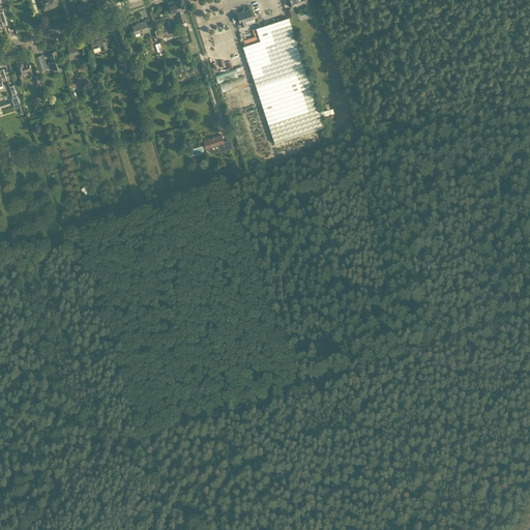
[(57,5),(55,0),(45,0),(41,1),(43,9),(45,9),(45,8),(53,6),(57,5)]
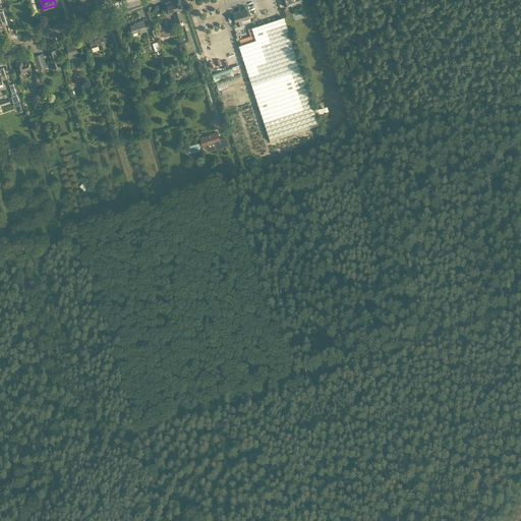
[(81,0),(77,2),(78,3),(76,4),(78,12),(88,9),(83,0),(81,0)]
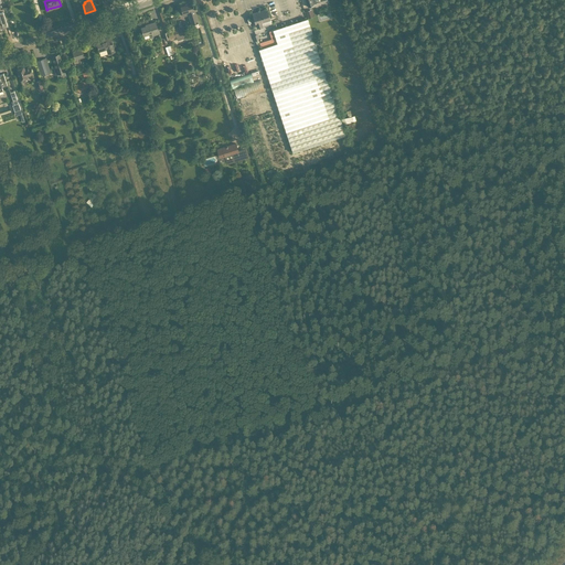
[(180,4),(183,13),(188,11),(188,13),(192,11),(191,10),(194,9),(192,1),(180,4)]
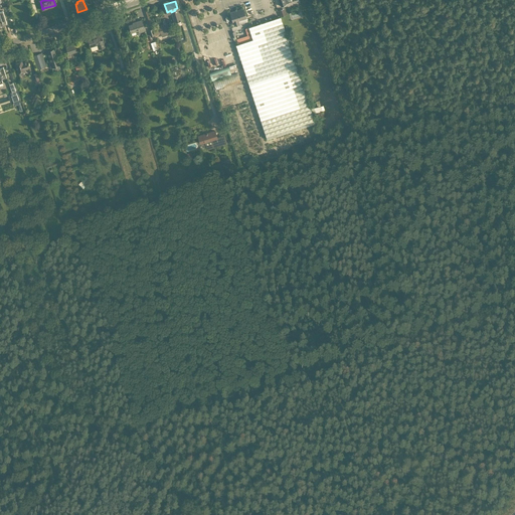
[(171,12),(174,22),(175,22),(176,26),(182,24),(180,20),(177,8),(174,9),(175,10),(171,12)]
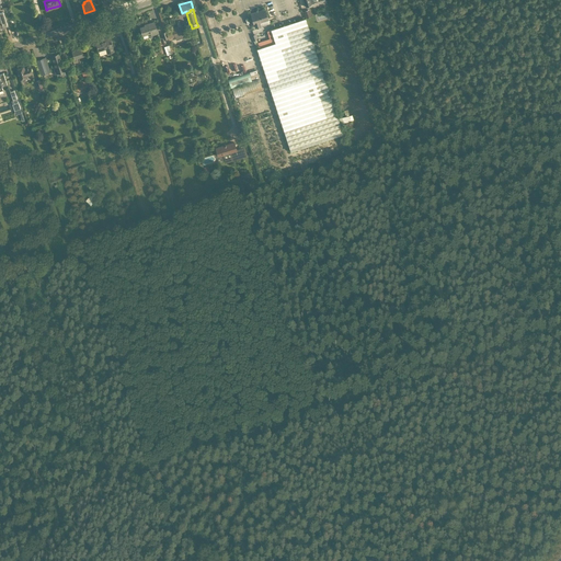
[(251,13),(255,27),(268,23),(265,10),(255,13),(255,12),(251,13)]
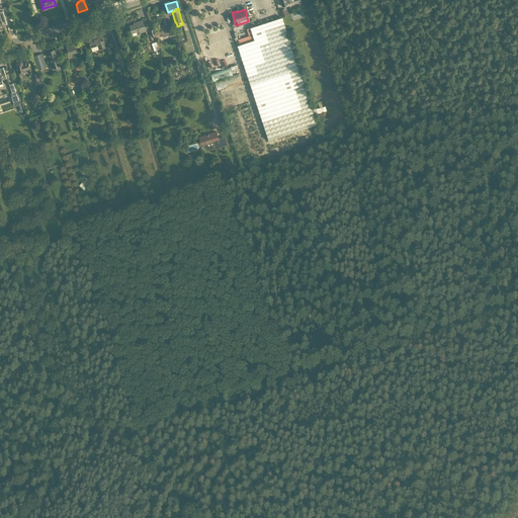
[(239,45),(238,45),(268,139),(317,123),(306,91),(282,17),(262,23),(247,28),(249,33),(249,35),(238,39),(239,45)]
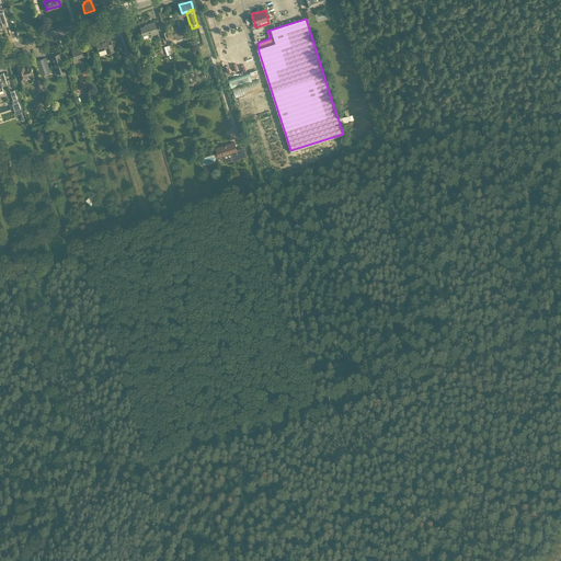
[(140,27),(142,35),(150,33),(151,36),(158,33),(155,21),(147,24),(148,25),(140,27)]
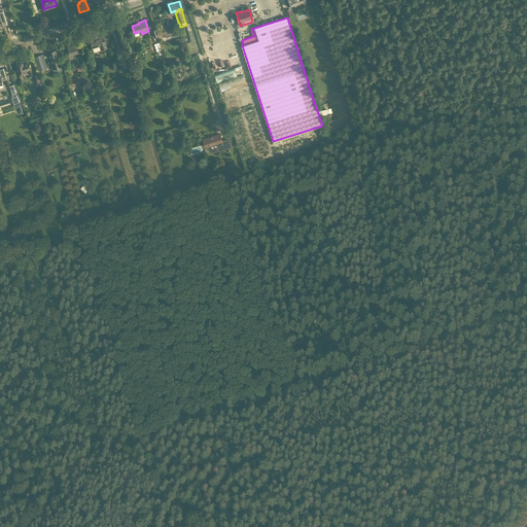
[(162,28),(156,30),(159,36),(165,34),(173,31),(171,25),(162,28)]
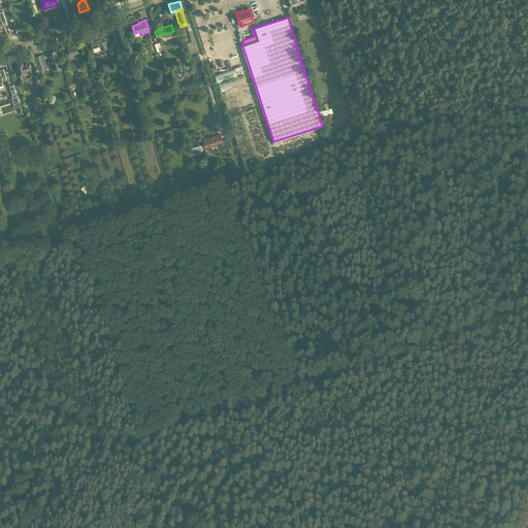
[(100,45),(101,50),(101,51),(108,47),(103,34),(96,36),(96,37),(90,39),(93,48),(100,45)]
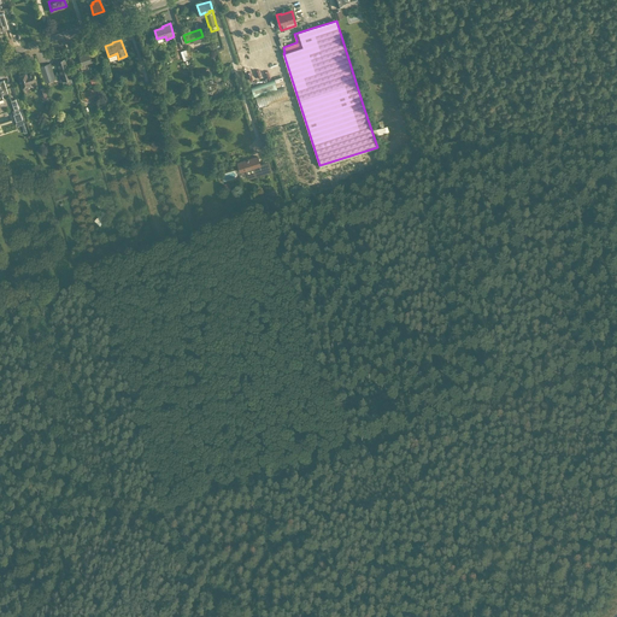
[(80,56),(82,65),(81,65),(82,70),(89,69),(87,63),(92,60),(89,52),(80,56)]
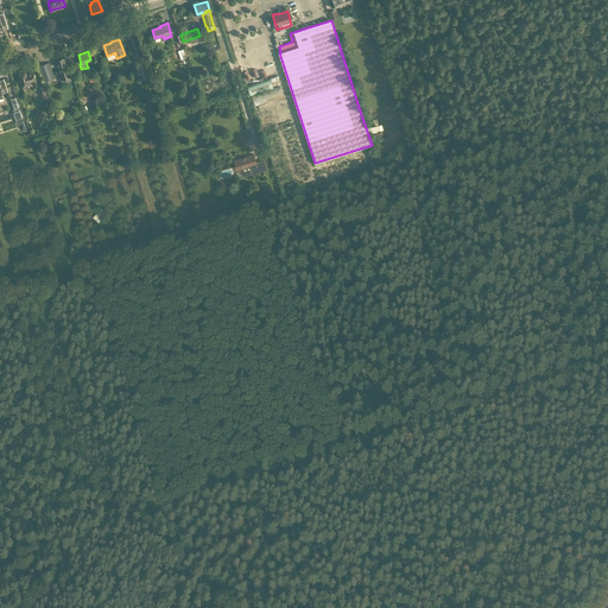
[(56,59),(59,70),(59,71),(58,73),(61,81),(70,77),(63,57),(56,59)]
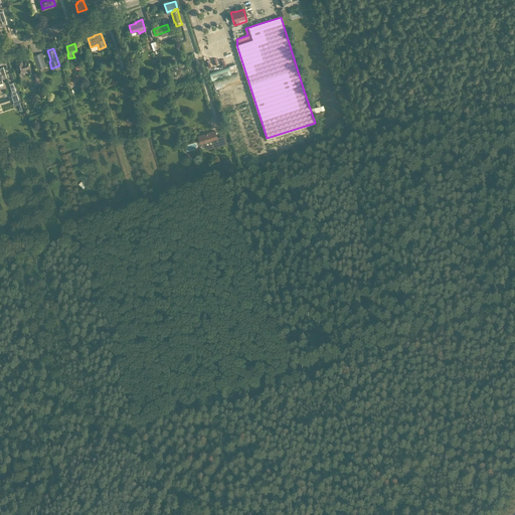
[(32,55),(37,69),(46,66),(41,52),(32,55)]
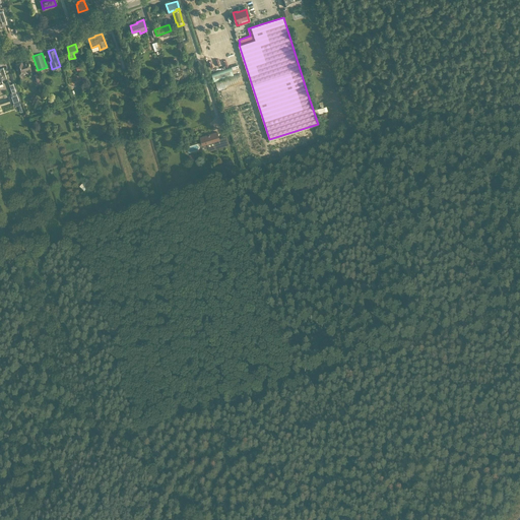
[(15,63),(18,73),(25,71),(24,70),(30,68),(28,61),(22,63),(22,61),(15,63)]
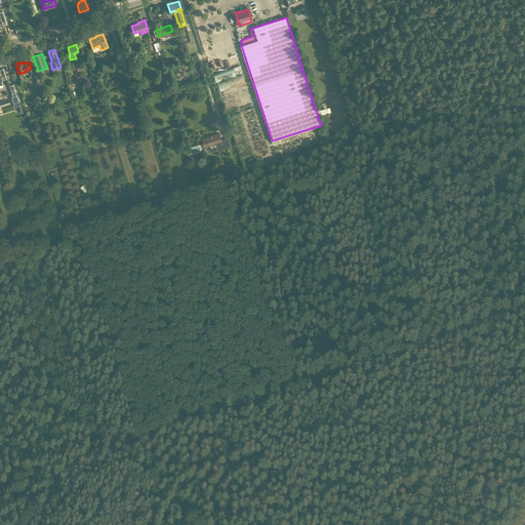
[(216,82),(236,76),(233,68),(213,74),(216,82)]
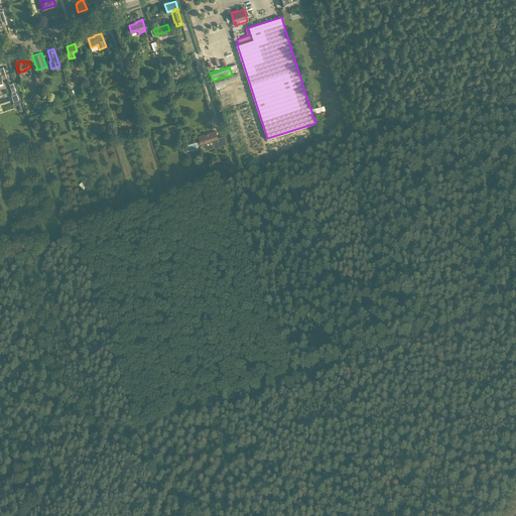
[(121,71),(124,82),(129,80),(126,69),(121,71)]
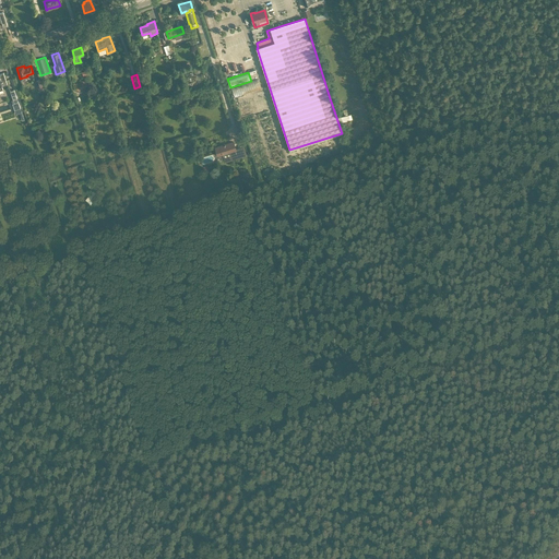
[(232,87),(235,97),(261,88),(258,79),(232,87)]
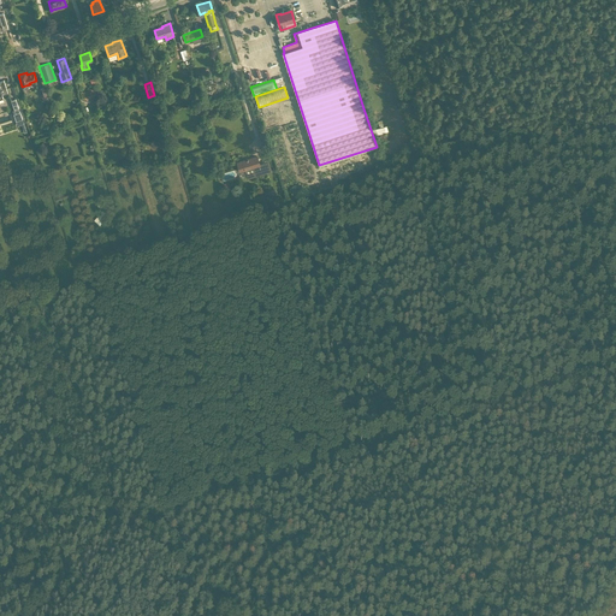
[(94,89),(81,93),(83,100),(87,99),(96,96),(94,89)]
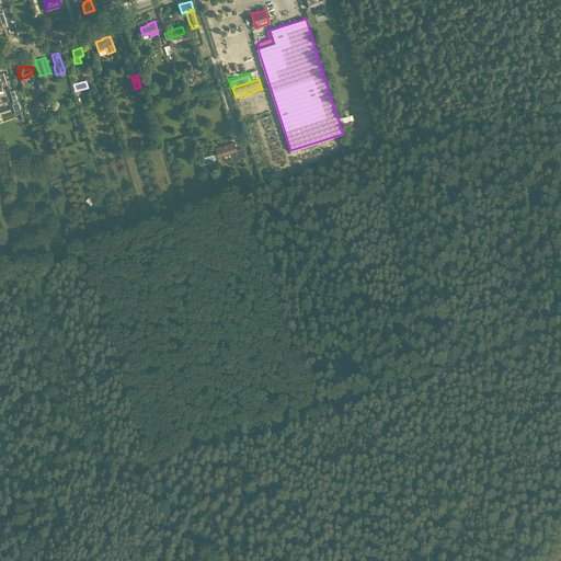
[(13,104),(15,111),(21,109),(14,90),(10,91),(14,104),(13,104)]
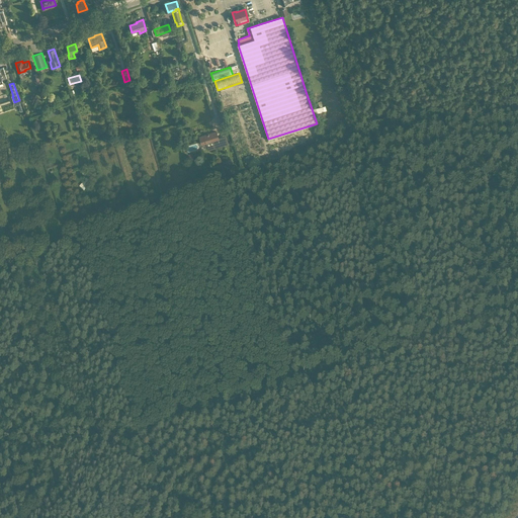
[(207,134),(199,137),(201,144),(205,143),(212,141),(214,148),(221,146),(219,139),(219,138),(216,132),(208,134),(208,133),(207,134)]
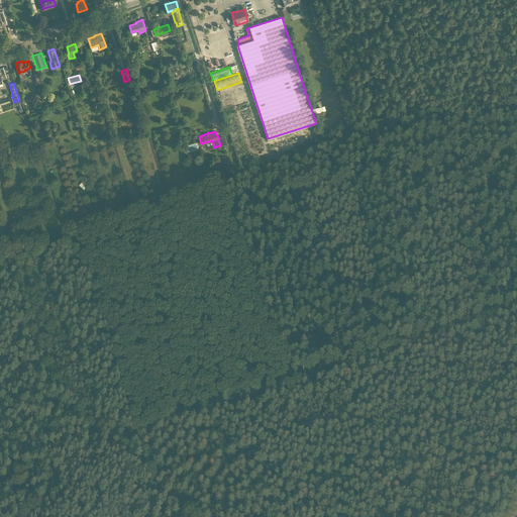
[(302,153),(303,156),(303,157),(324,149),(322,143),(315,145),(314,145),(310,146),(310,147),(303,149),(304,153),(302,153)]
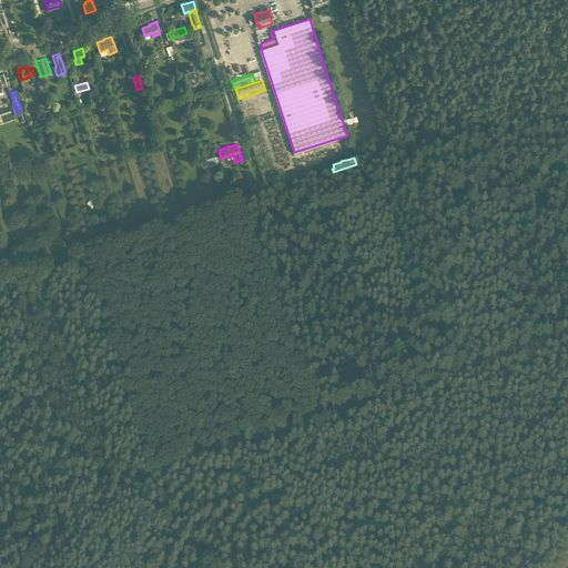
[(93,203),(91,201),(87,205),(92,210),(100,201),(98,199),(93,203)]
